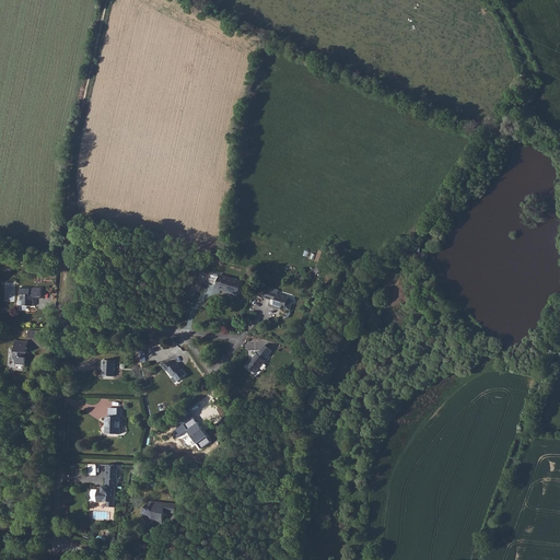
[(235,293),(240,294),(243,282),(220,276),(217,284),(222,287),(221,289),(230,291),(230,292),(235,294),(235,293)]
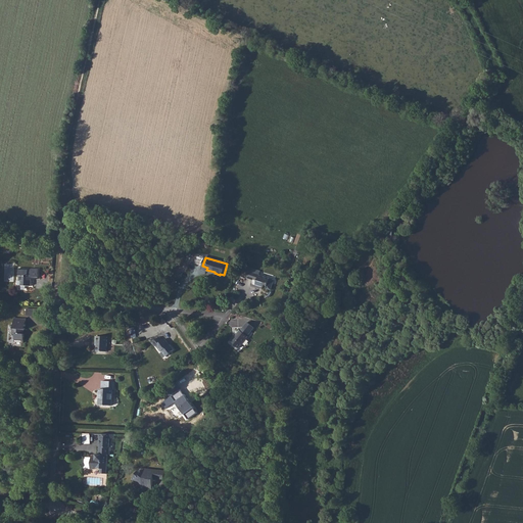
[(205,273),(206,271),(210,273),(223,277),(224,275),(220,274),(220,275),(215,273),(215,272),(206,270),(207,268),(202,266),(201,270),(205,273)]
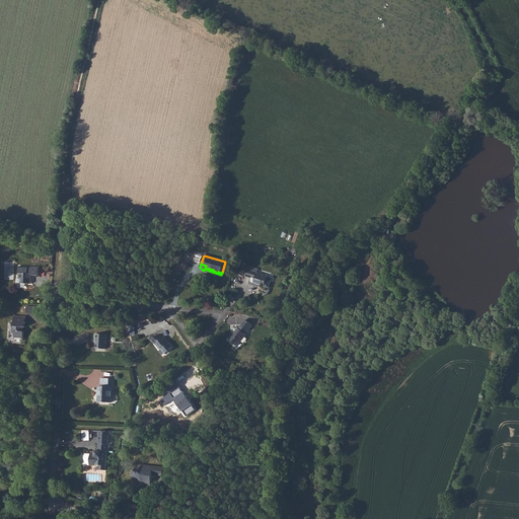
[(31,275),(39,276),(39,267),(31,267),(31,268),(28,268),(28,267),(19,267),(19,273),(19,274),(18,275),(18,279),(21,279),(21,284),(31,284),(31,277),(31,275)]
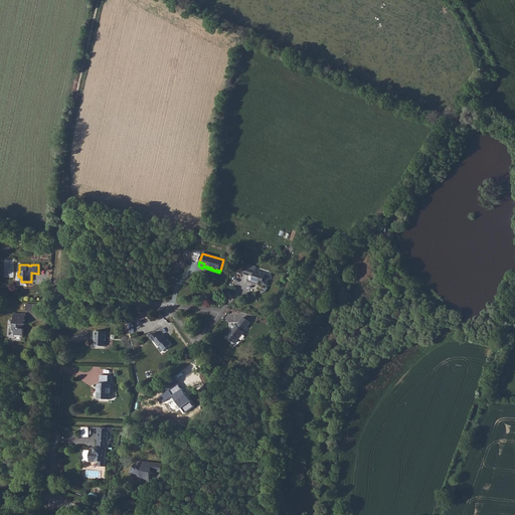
[(256,282),(259,283),(267,286),(270,276),(255,272),(255,270),(251,269),(246,282),(255,285),(255,284),(256,282)]
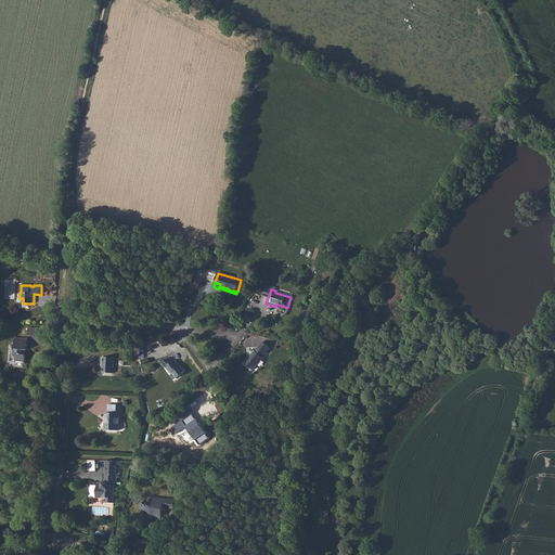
[(16,355),(16,361),(26,362),(26,350),(27,350),(28,338),(15,338),(15,349),(14,349),(14,355),(16,355)]
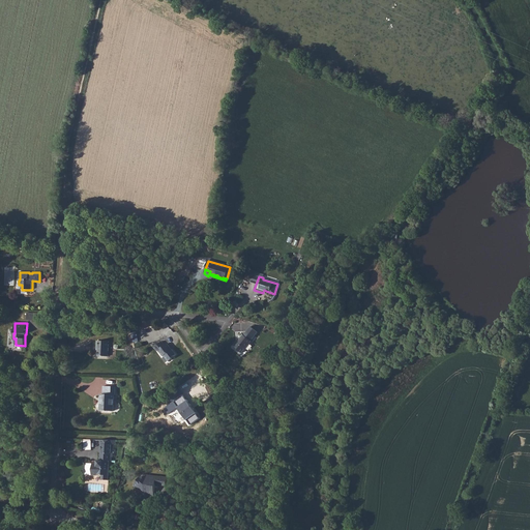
[(245,350),(246,348),(245,348),(248,343),(249,344),(251,343),(252,342),(252,341),(258,332),(251,326),(243,335),(243,334),(240,340),(238,342),(237,341),(234,346),(238,349),(238,350),(242,353),(245,350)]
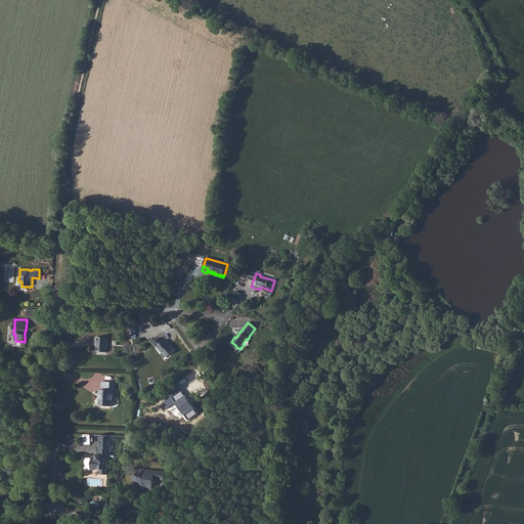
[(97,343),(97,346),(96,352),(106,353),(107,338),(96,337),(96,343),(97,343)]
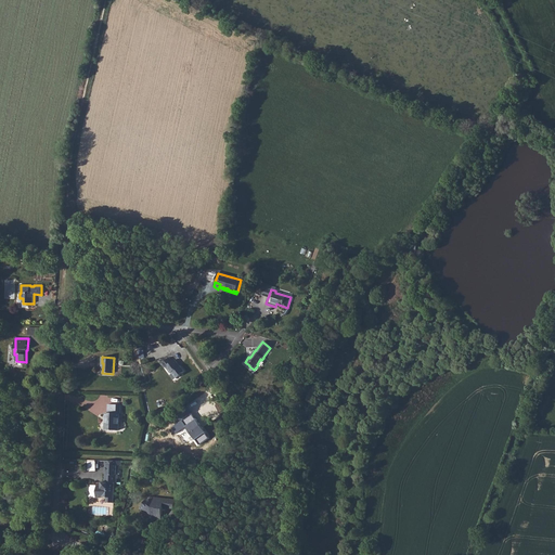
[(169,358),(162,363),(165,368),(166,366),(171,373),(172,373),(177,378),(181,375),(184,372),(180,365),(179,366),(177,364),(178,364),(175,360),(172,362),(169,358)]
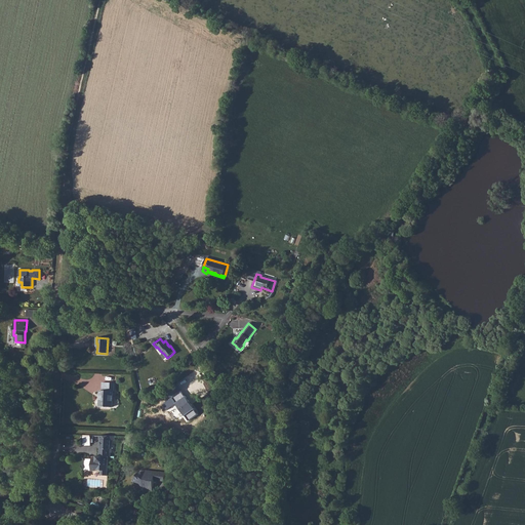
[(115,384),(103,382),(103,391),(101,391),(99,407),(113,407),(113,392),(114,392),(115,384)]
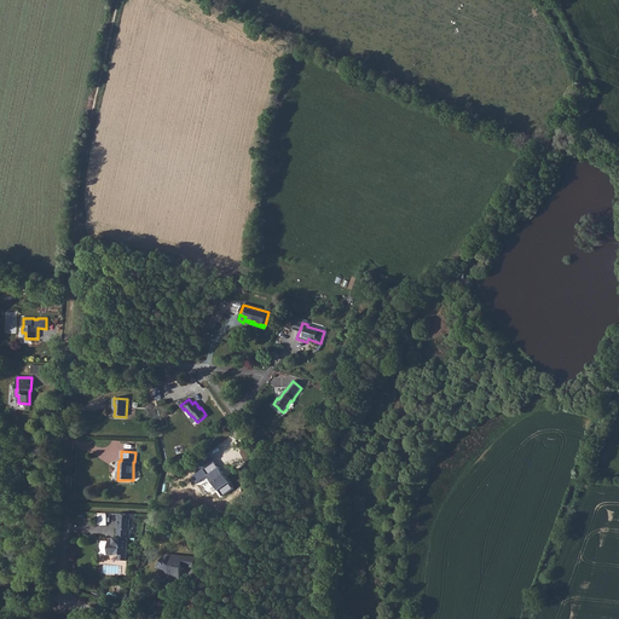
[(214,462),(203,469),(208,475),(207,475),(218,491),(219,491),(223,496),(233,489),(230,482),(219,467),(218,468),(214,462)]
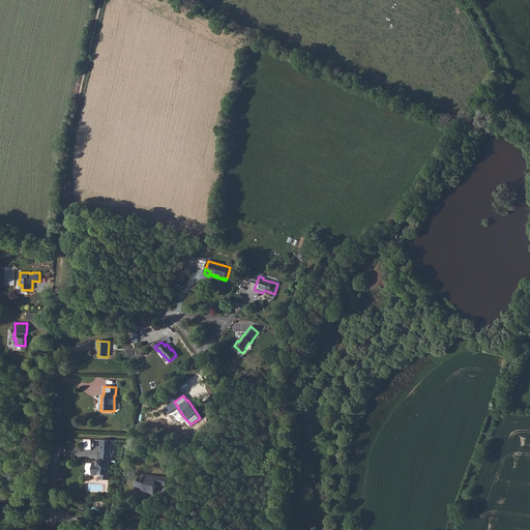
[(102,452),(100,452),(99,461),(97,461),(97,464),(93,464),(92,475),(97,475),(101,475),(101,480),(109,480),(110,462),(112,462),(112,457),(112,453),(111,453),(112,444),(116,444),(116,440),(100,440),(100,444),(100,446),(102,446),(102,452)]
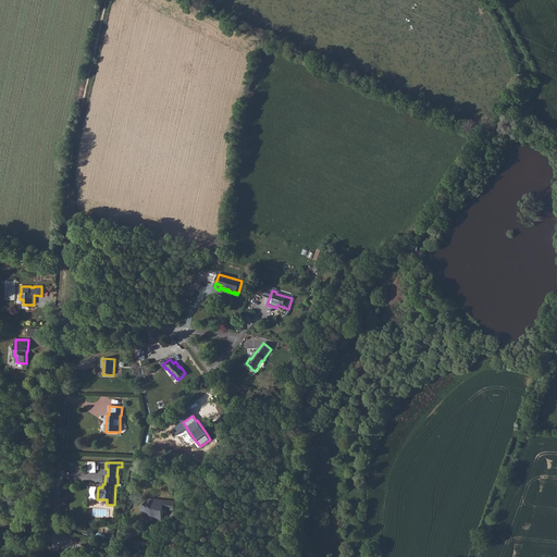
[(157,519),(157,521),(162,521),(164,506),(168,507),(168,510),(175,510),(175,502),(155,499),(150,505),(147,502),(141,510),(152,518),(157,519)]
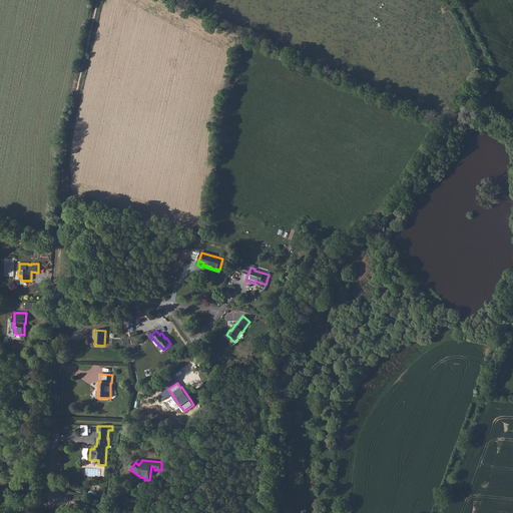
[(140,477),(130,470),(128,472),(139,479),(144,480),(144,478),(140,477)]
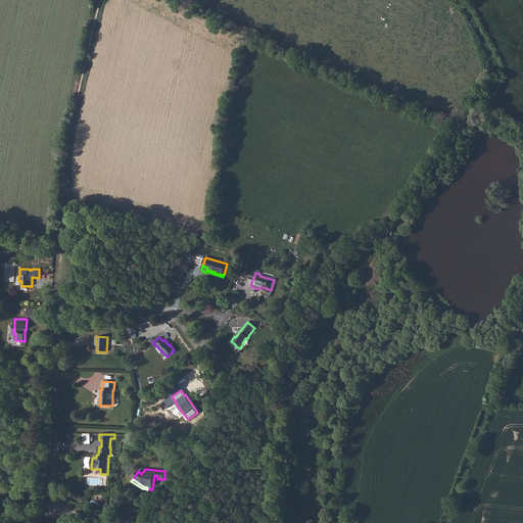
All buildings are outlined.
